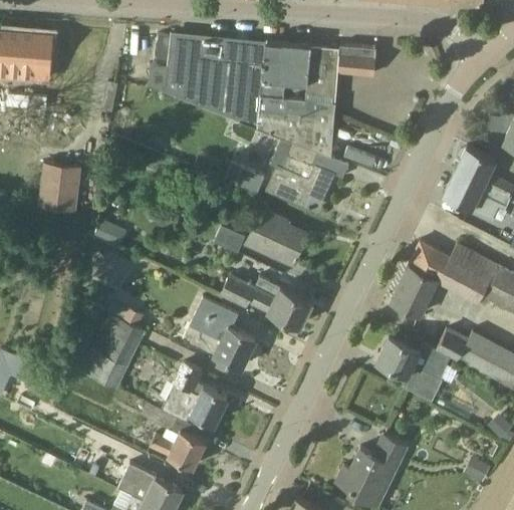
[(54,31),(0,27),(0,80),(12,82),(13,73),(51,75),(54,31)]
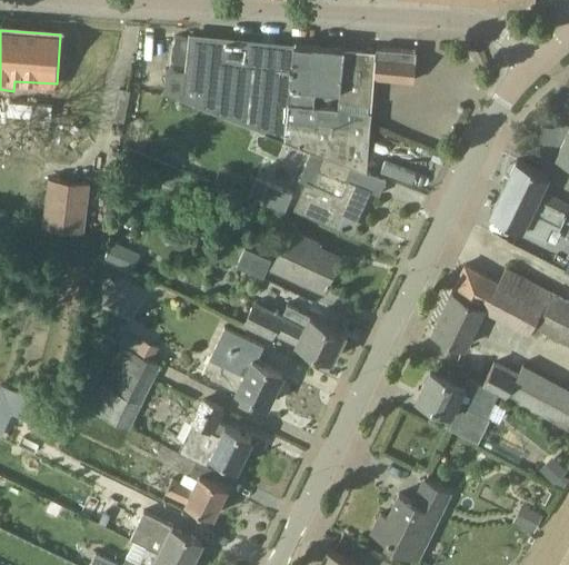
[(186,76),(168,73),(165,96),(182,102),(323,158),(351,169),(352,168),(367,175),(375,81),(415,85),(417,55),(377,51),(376,58),(345,56),(345,51),(313,48),(313,49),(295,47),(293,51),(189,41),(186,76)]
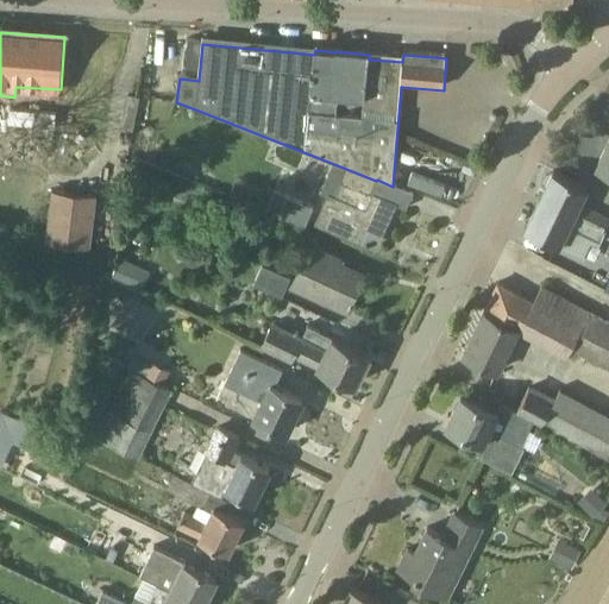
[(608,145),(597,170),(608,175),(608,145)]
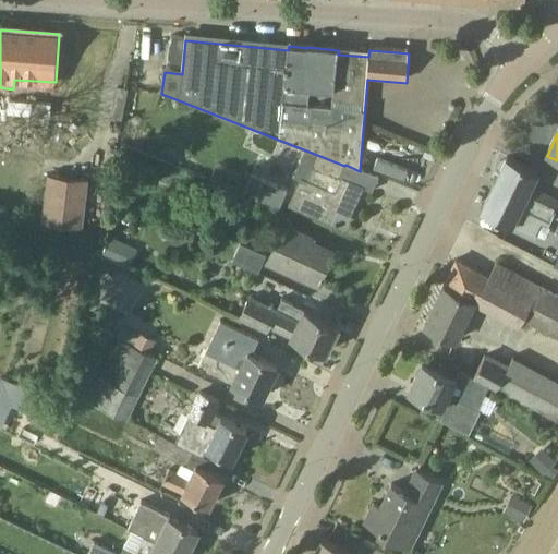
[(344,166),(317,155),(312,168),(319,171),(313,185),(302,181),(290,207),(338,228),(344,214),(350,217),(362,190),(339,179),(344,166)]
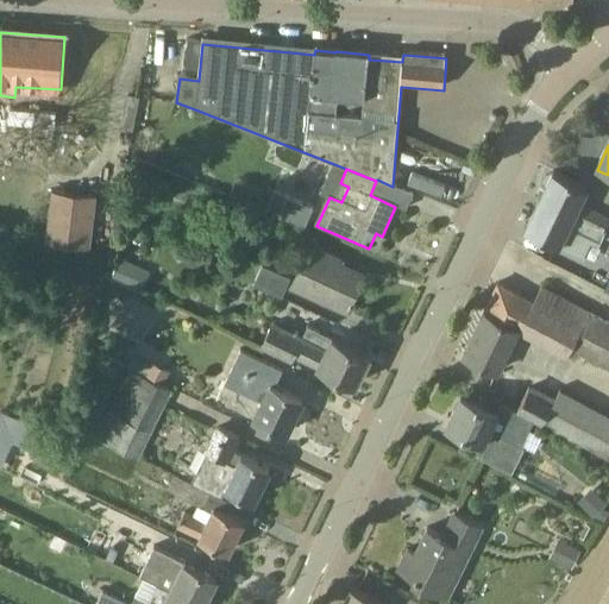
[(539,205),(595,231),(606,237),(608,227),(608,222),(584,212),(583,214),(577,211),(586,190),(553,175),(539,205)]
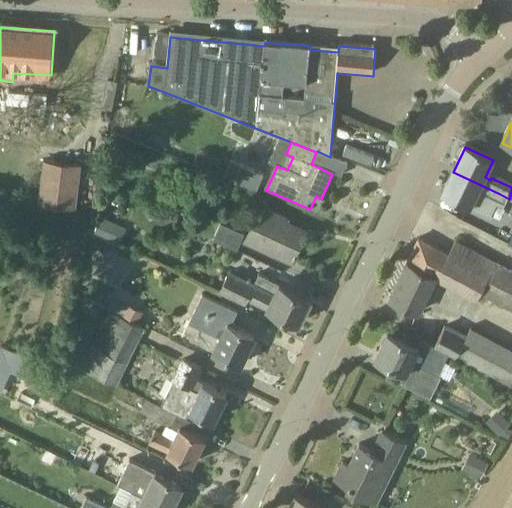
[(231,163),(223,180),(255,195),(263,178),(231,163)]
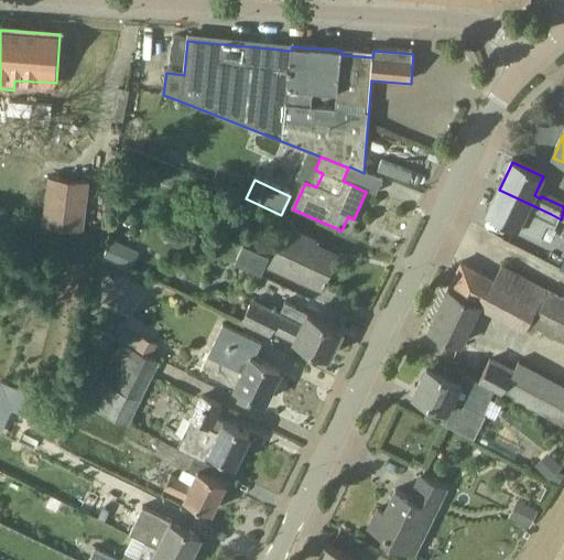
[(88,184),(49,181),(44,227),(84,230),(88,184)]
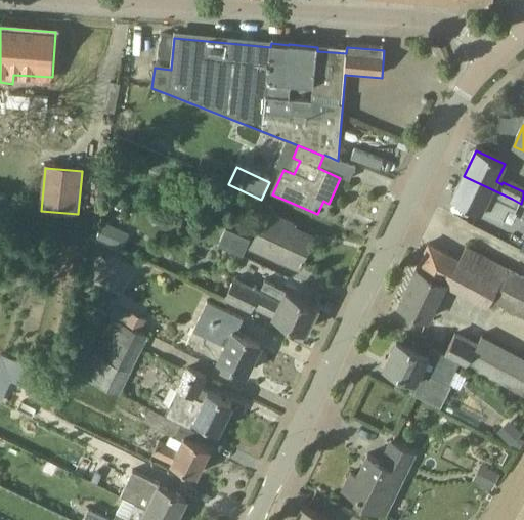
[(506,212),(512,199),(464,176),(451,202),(480,215),(488,198),(493,201),(491,205),(506,212)]
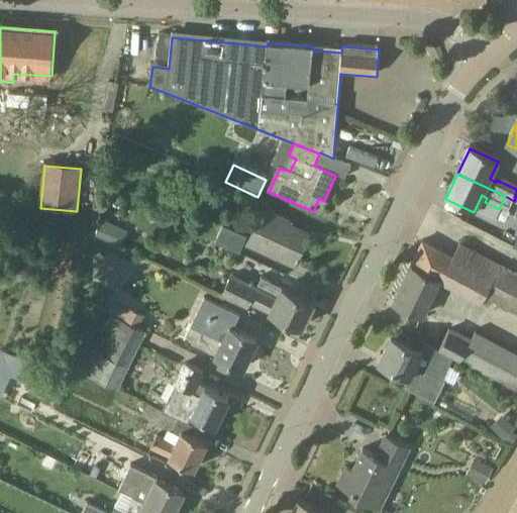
[(290,225),(263,212),(247,246),(294,267),(296,264),(298,265),(300,260),(299,259),(307,239),(287,230),(290,225)]
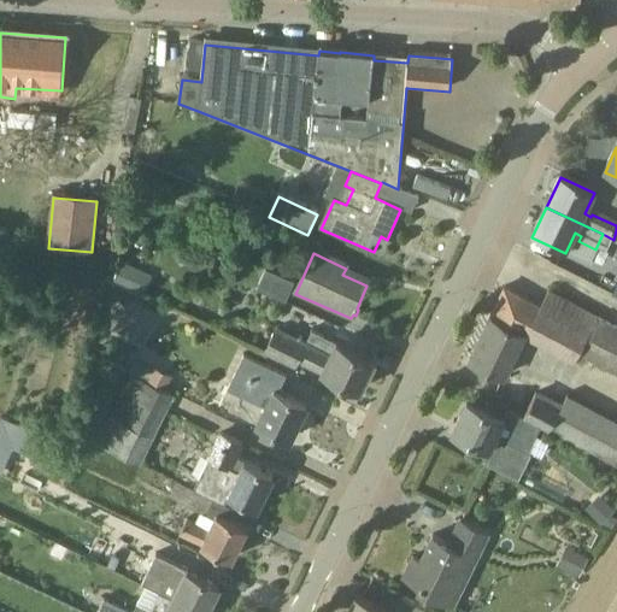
[(152,280),(123,266),(115,283),(145,298),(152,280)]
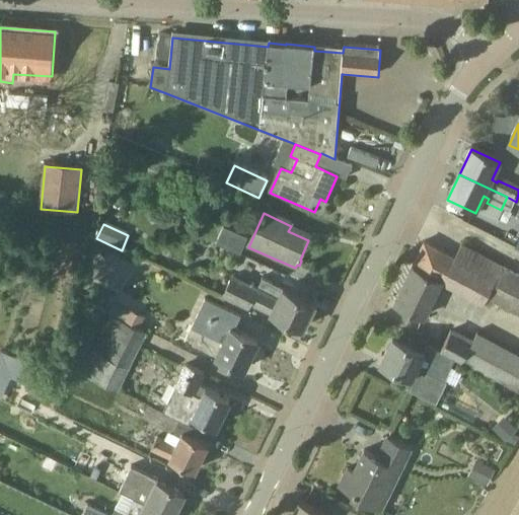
[(222,228),(215,245),(239,256),(247,239),(222,228)]
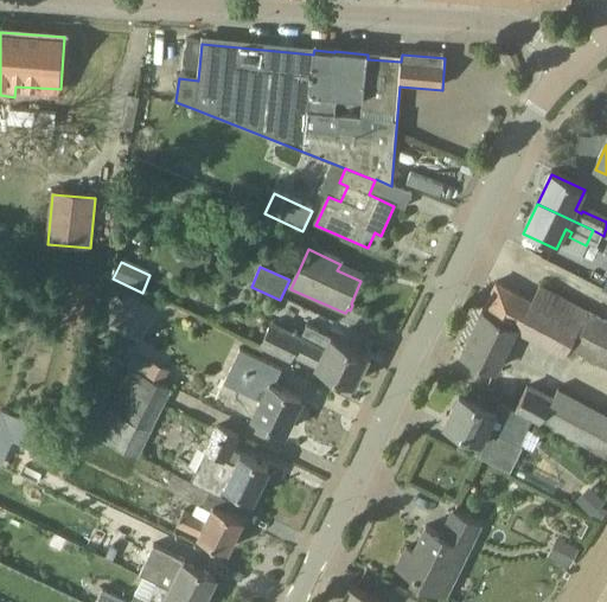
[(570,348),(606,366),(606,319),(540,288),(532,302),(497,286),(462,357),(497,373),(516,332),(567,357),(570,348)]
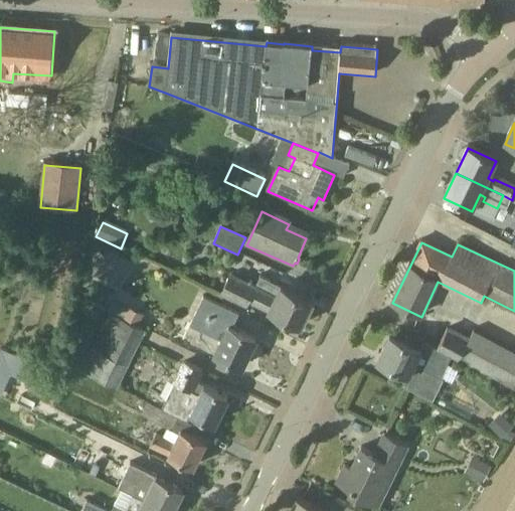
[(256,290),(231,277),(221,296),(245,308),(247,303),(301,328),(313,304),(281,289),(281,290),(261,281),(256,290)]
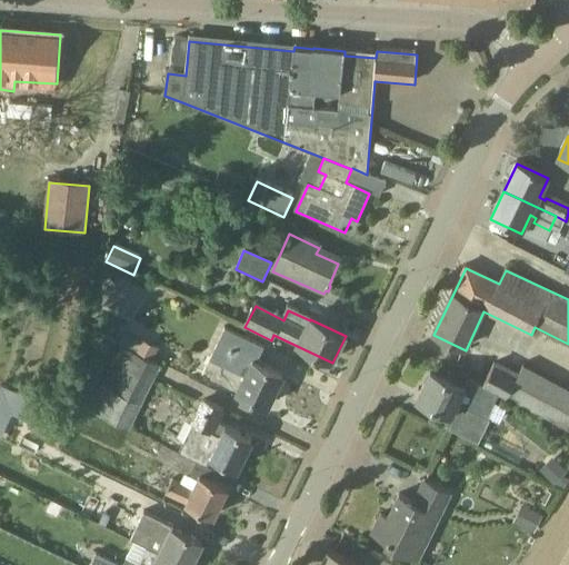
[(247,342),(225,330),(209,362),(245,378),(237,394),(267,408),(282,376),(252,362),(252,363),(239,356),(247,342)]
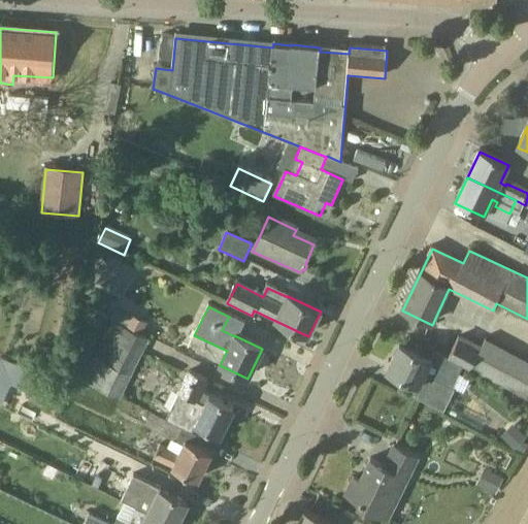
[(129,320),(125,329),(140,336),(146,325),(131,318),(129,320)]
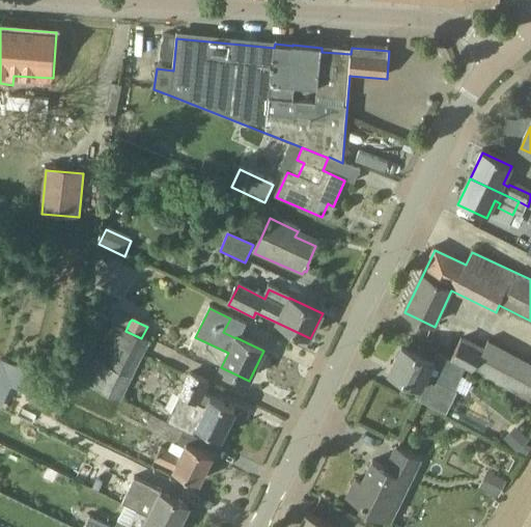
[(149,342),(141,338),(126,331),(113,326),(85,385),(120,401),(149,342)]
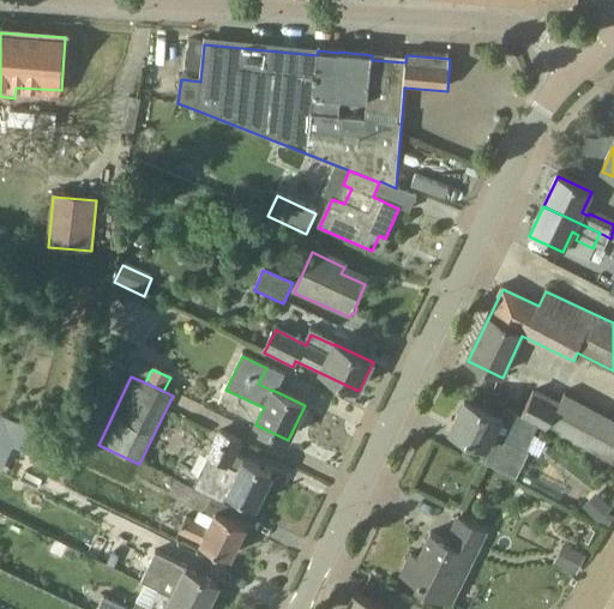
[(523,420),(613,466),(613,421),(564,396),(558,408),(535,397),(523,420)]
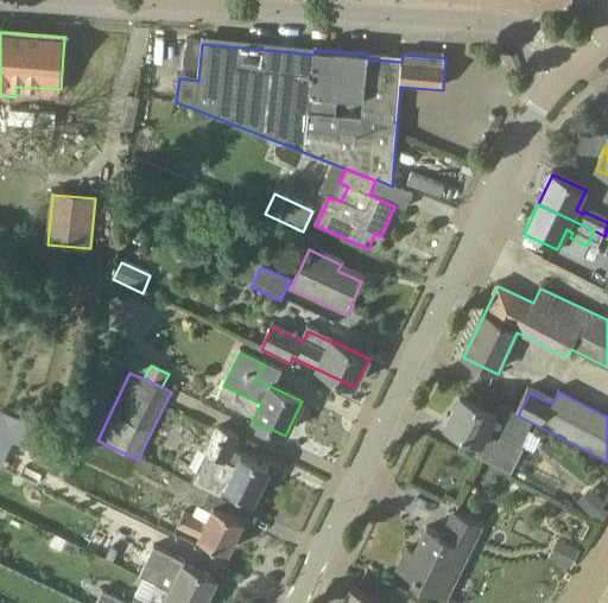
[(475,458),(511,476),(524,450),(505,442),(518,416),(501,407),(496,416),(460,398),(445,429),(481,445),(475,458)]
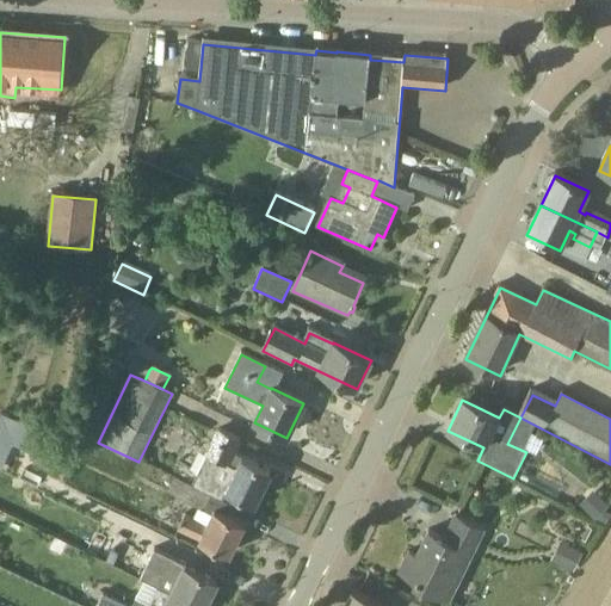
[(0,414),(0,440),(13,446),(29,453),(38,432),(0,414)]
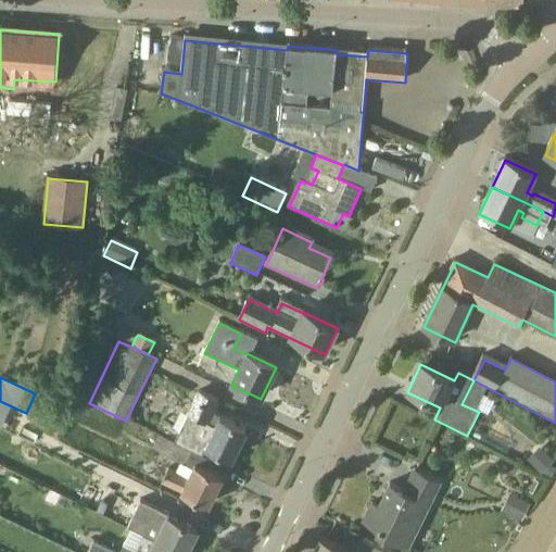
[(191,453),(202,459),(206,449),(231,461),(245,431),(220,418),(220,419),(212,415),(217,403),(199,393),(174,444),(191,453)]
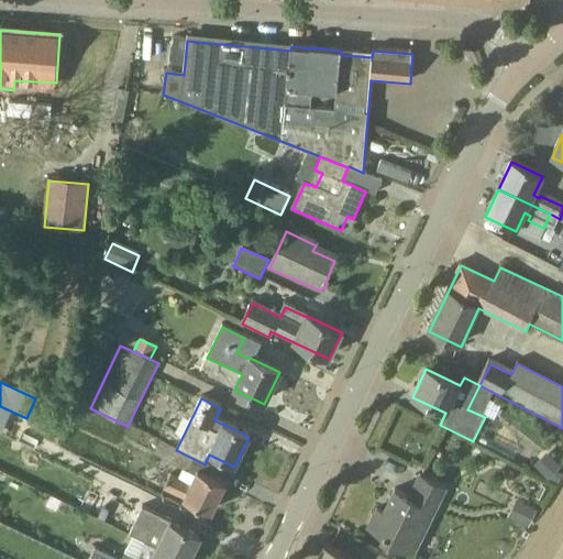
[(196,475),(187,472),(194,459),(176,450),(162,444),(155,458),(175,467),(170,478),(164,490),(184,500),(184,501),(211,514),(225,485),(198,472),(196,475)]
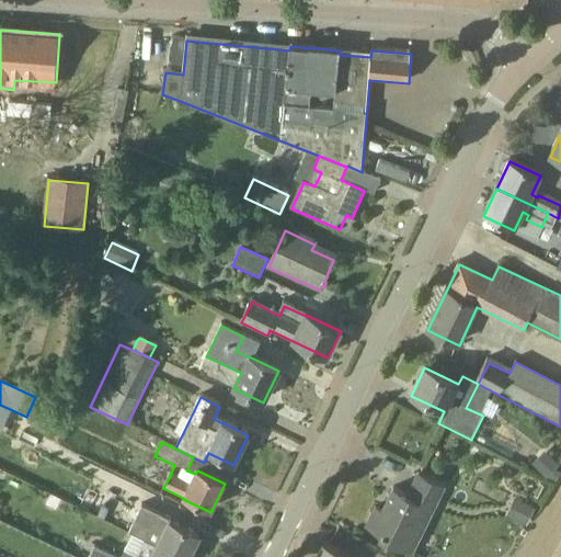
[(549,457),(536,472),(546,481),(547,480),(556,485),(560,475),(556,472),(559,467),(549,457)]
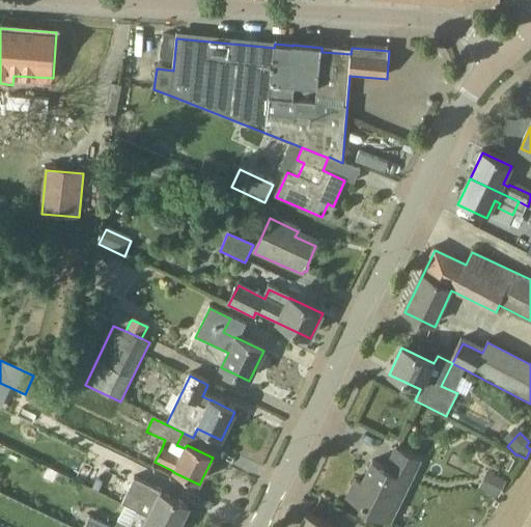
[(360,510),(390,525),(421,462),(396,449),(386,471),(372,464),(362,486),(355,482),(346,499),(362,506),(360,510)]
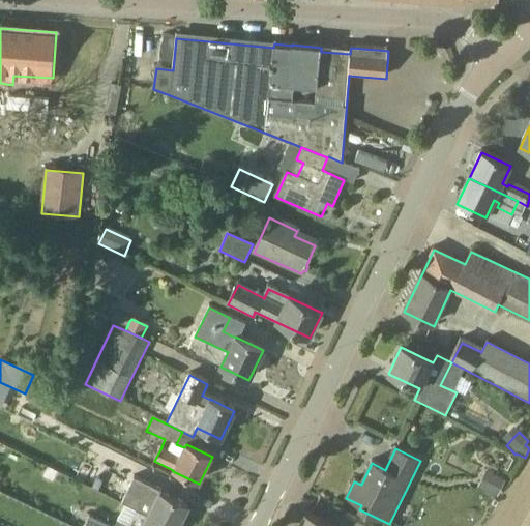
[(505,483),(492,476),(483,493),(497,499),(505,483)]
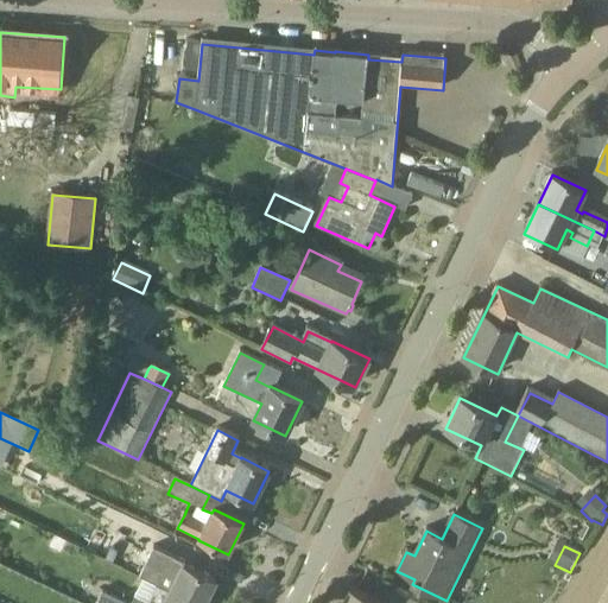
[(140,578),(157,586),(190,602),(204,602),(215,581),(181,563),(181,562),(153,548),(140,578)]
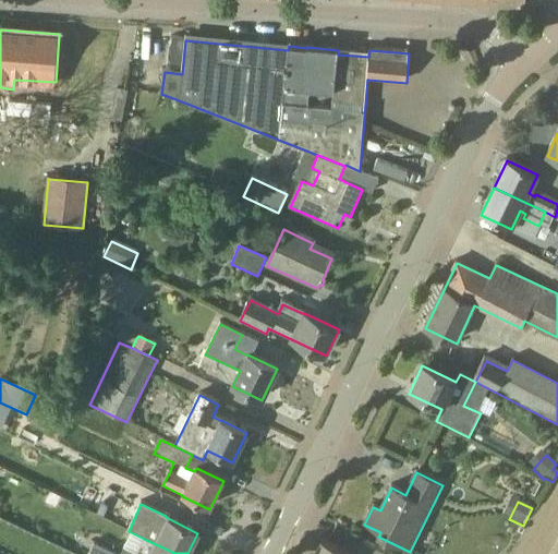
[(174,553),(144,539),(137,553),(134,553),(124,549),(122,553),(110,553),(94,545),(89,553),(174,553)]
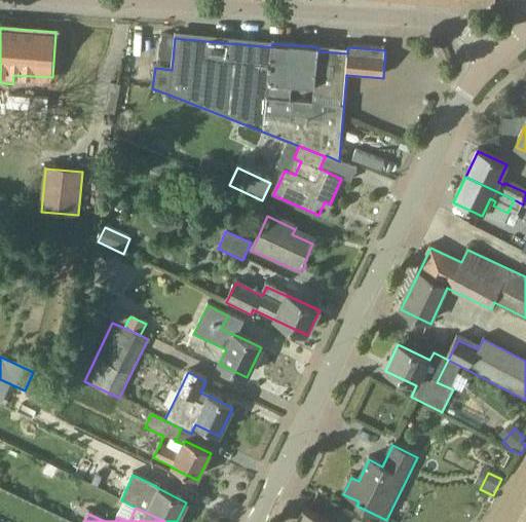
[(326,521),(304,510),(298,521),(326,521)]
